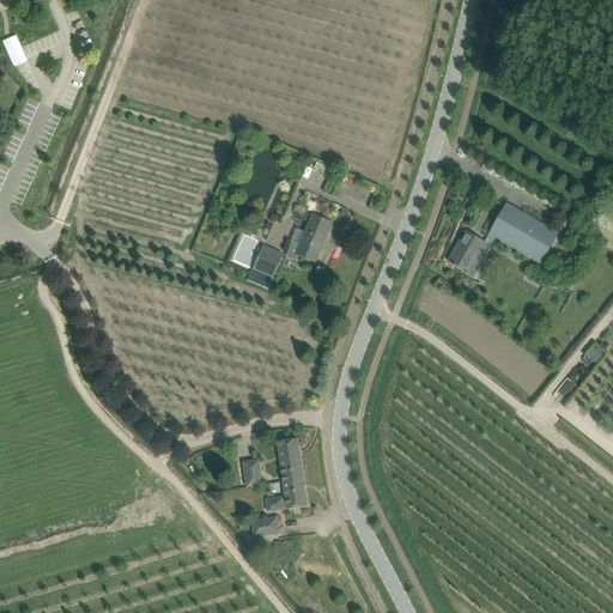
[(28,61),(16,36),(2,42),(13,67),(28,61)]
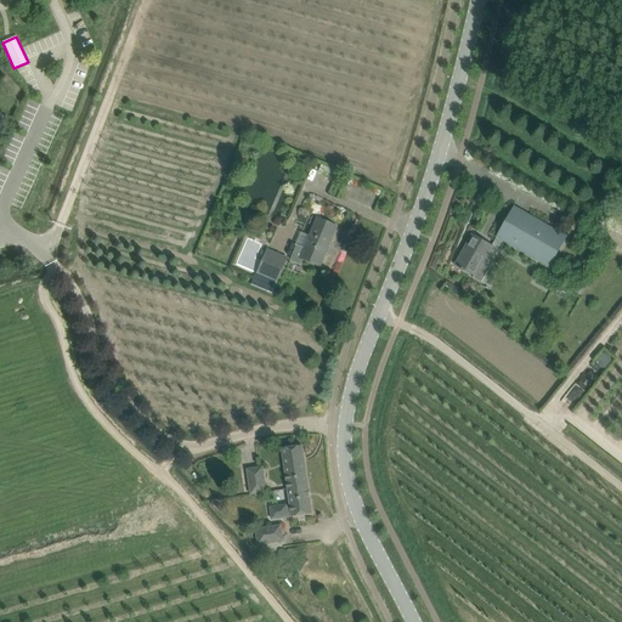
[(338,170),(322,163),(318,171),(334,179),(338,170)]
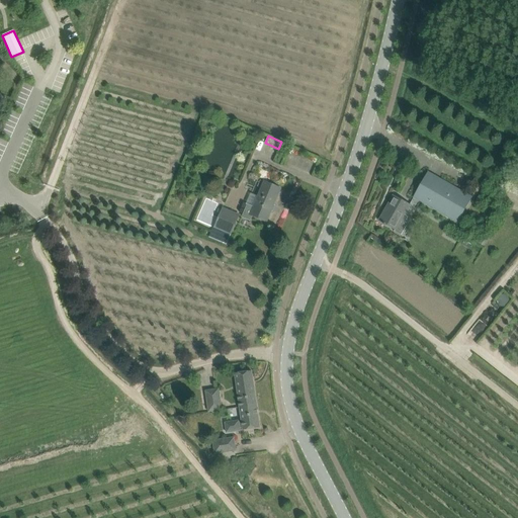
[(433,208),(447,183),(428,172),(414,197),(433,208)]
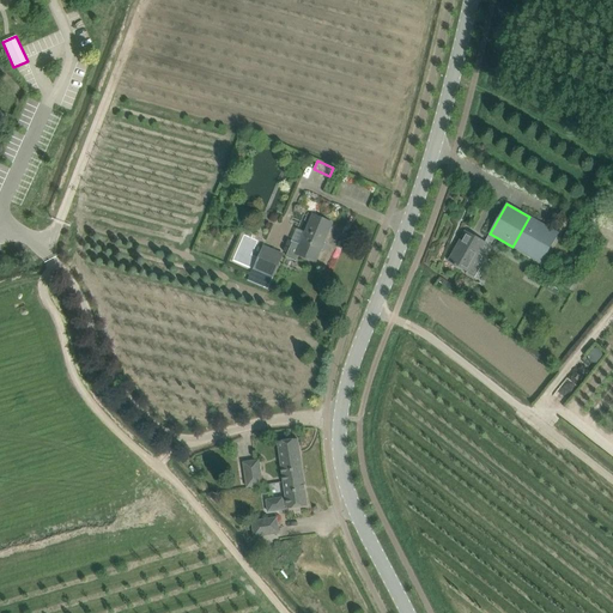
[(612,207),(607,205),(599,220),(612,228),(612,207)]
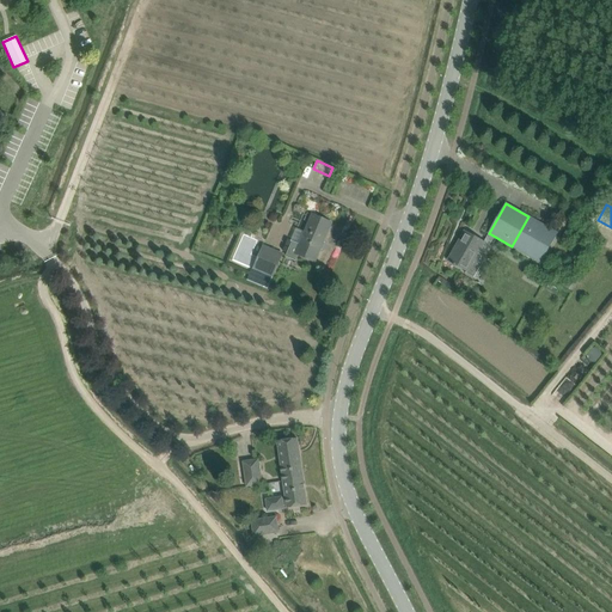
[(331,224),(320,219),(312,215),(300,245),(292,242),(286,257),(295,261),(299,255),(304,257),(316,262),(331,224)]
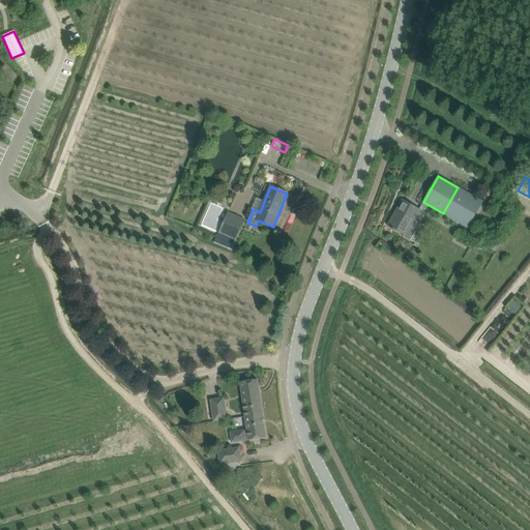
[(418,222),(414,219),(419,210),(403,201),(388,226),(392,228),(391,229),(393,230),(394,229),(405,235),(404,236),(403,236),(411,241),(412,240),(411,240),(416,231),(417,231),(414,229),(417,222),(418,223),(418,222)]
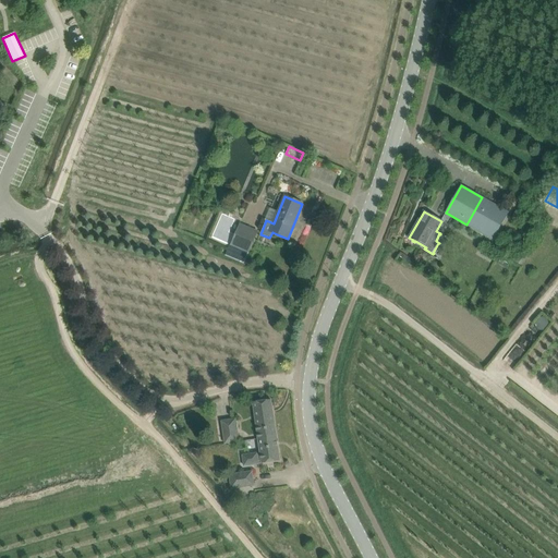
[(249,253),(258,231),(240,223),(232,241),(230,245),(249,253)]
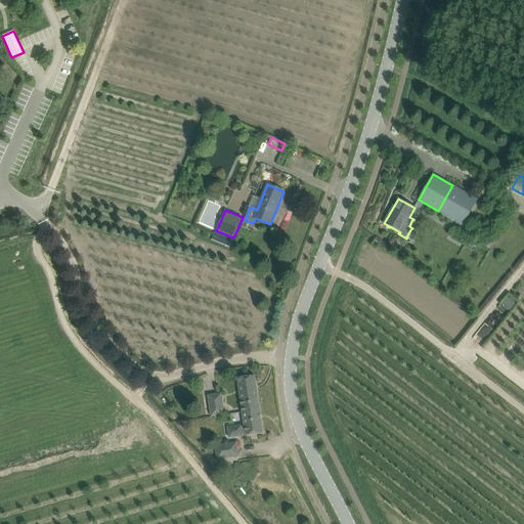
[(489,249),(493,244),(485,238),(481,244),(489,249)]
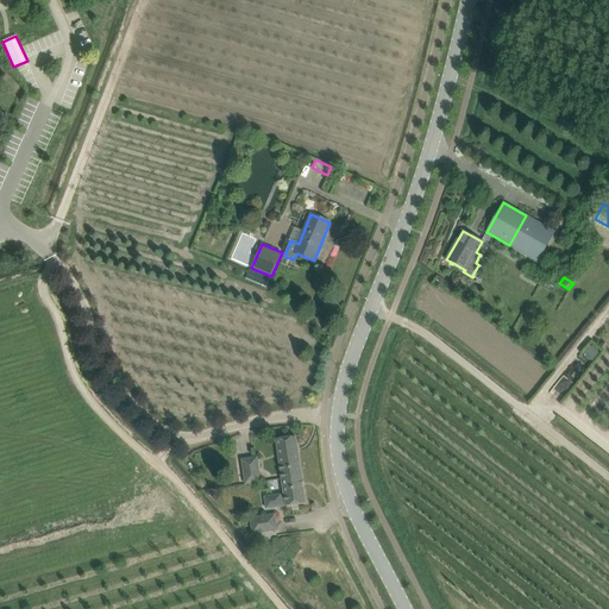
[(276,439),(282,478),(302,476),(296,437),(276,439)]
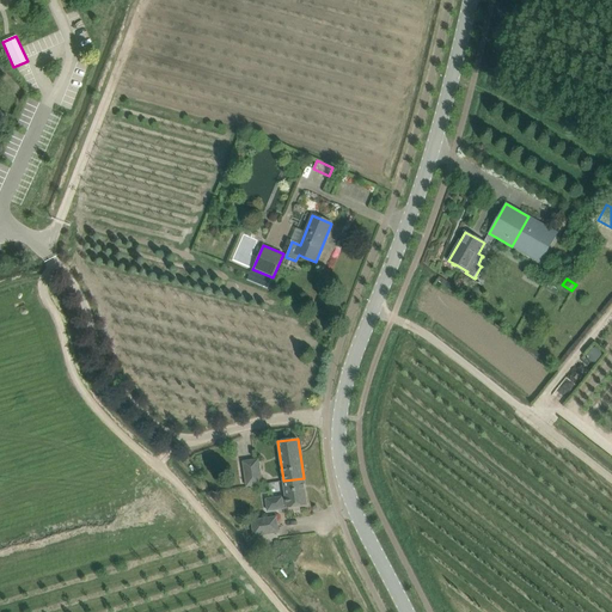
[(258,459),(243,461),(246,487),(262,484),(258,459)]
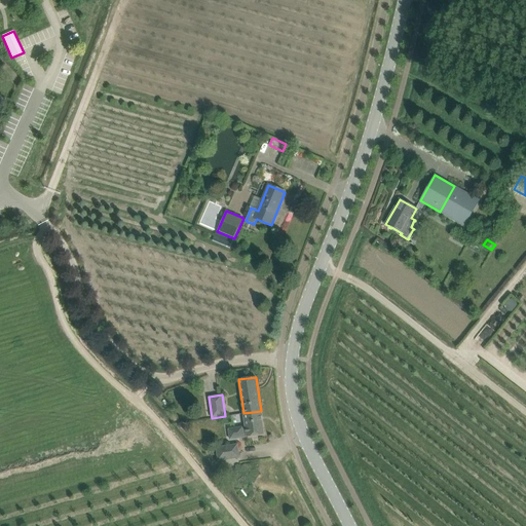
[(246,426),(242,427),(245,438),(247,437),(264,435),(261,411),(243,413),(246,426)]
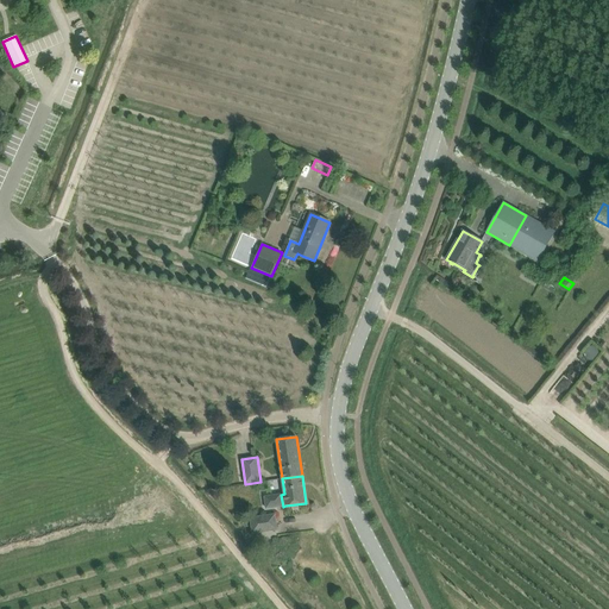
[(264,496),(267,509),(283,507),(281,494),(264,496)]
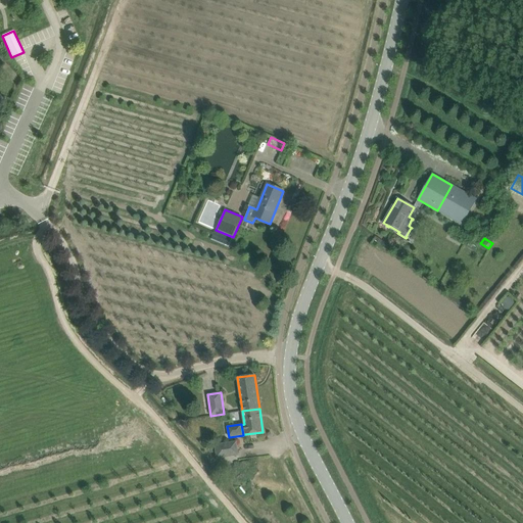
[(236,442),(216,445),(217,458),(238,455),(236,442)]
